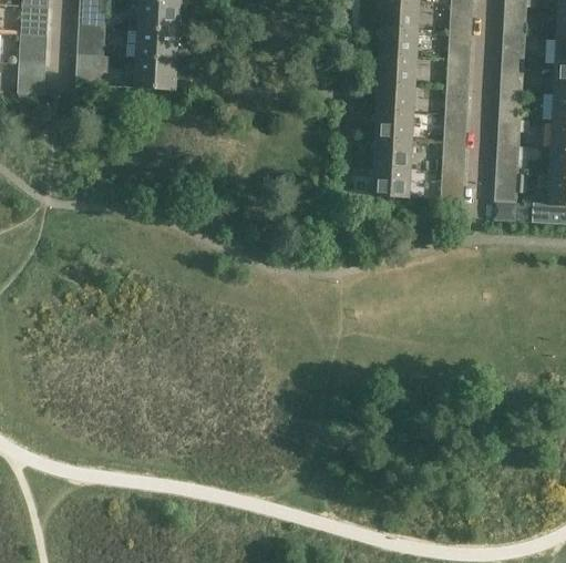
[(80,0),(79,27),(104,28),(106,0),(80,0)]
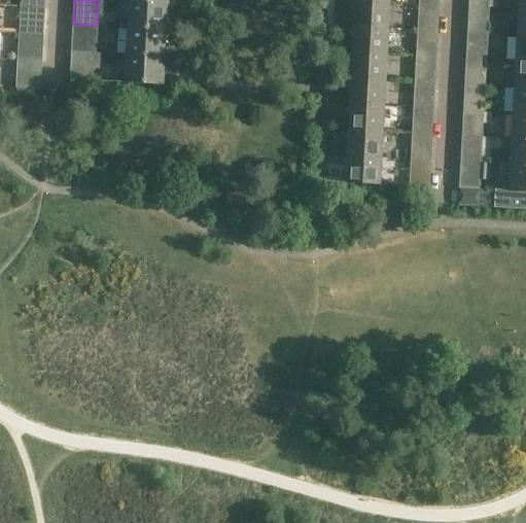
[(167,2),(129,0),(128,12),(120,12),(119,27),(127,27),(165,29),(167,2)]
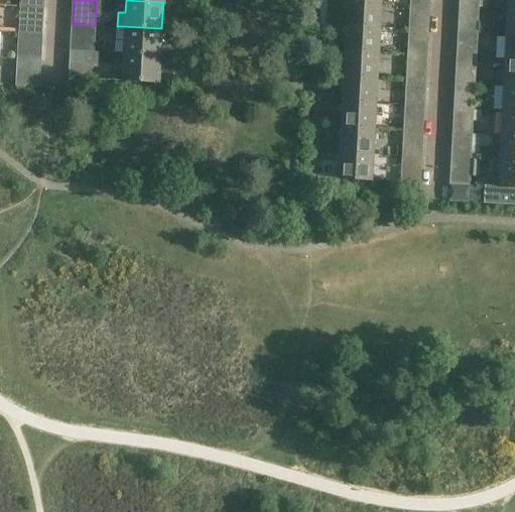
[(349,0),(347,22),(381,24),(382,0),(349,0)]
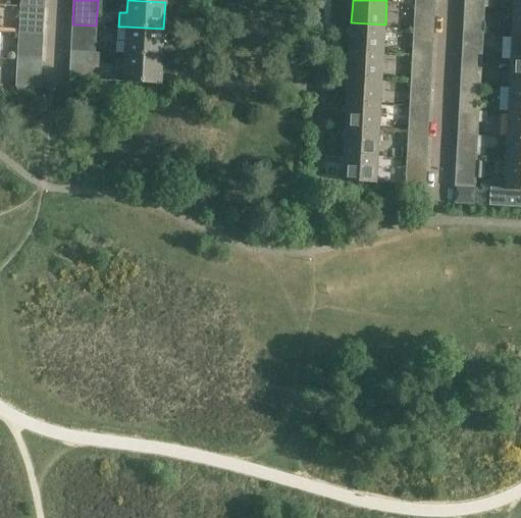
[(434,1),(414,0),(413,26),(433,27),(434,1)]
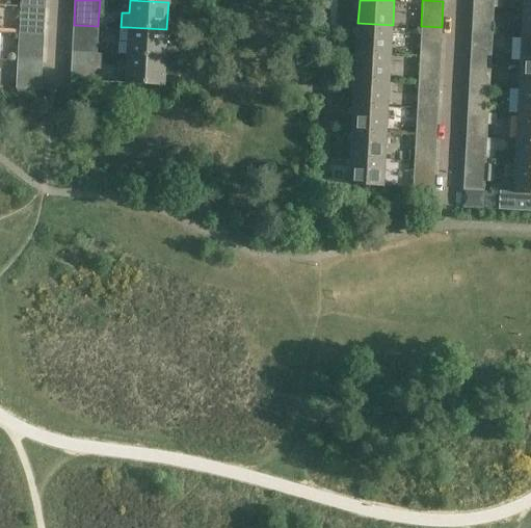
[(494,3),(474,2),(473,30),(492,30),(494,3)]
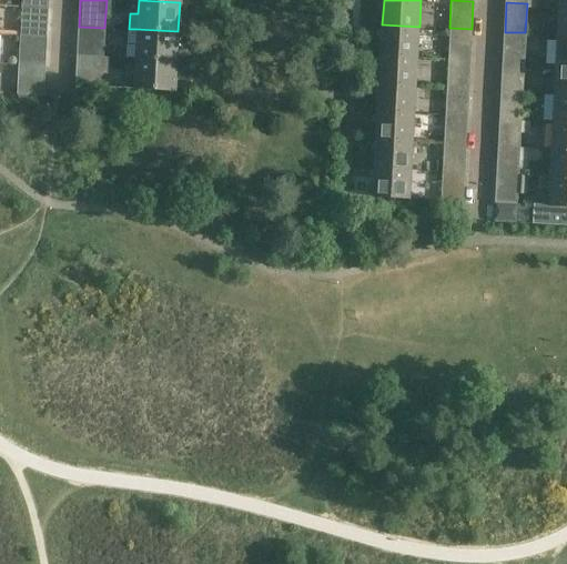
[(48,7),(21,6),(19,34),(47,36),(48,7)]
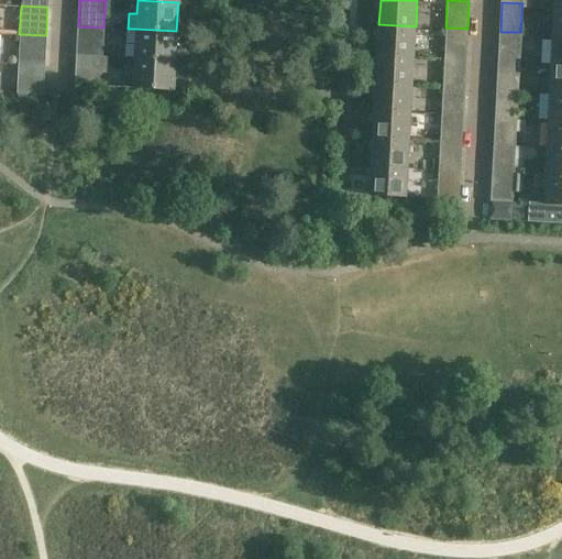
[(416,26),(378,24),(377,53),(415,54),(416,26)]
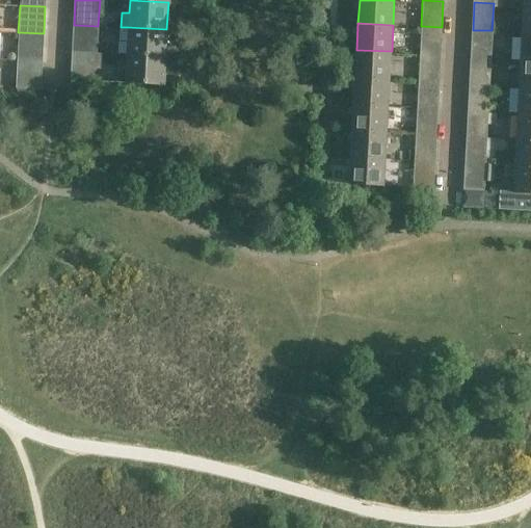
[(421,26),(419,53),(441,54),(442,27),(421,26)]
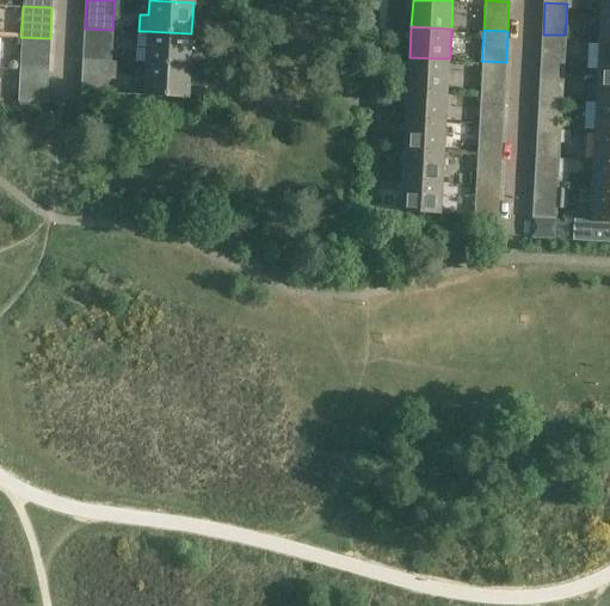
[(191,33),(147,31),(146,62),(190,65),(191,33)]
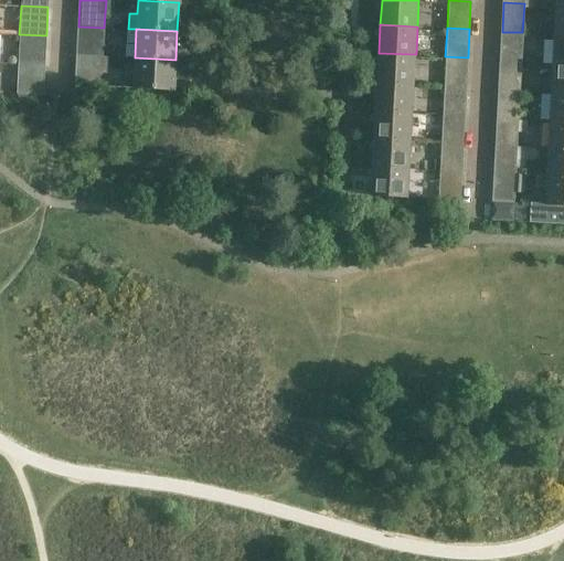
[(19,34),(18,63),(44,64),(46,35),(19,34)]
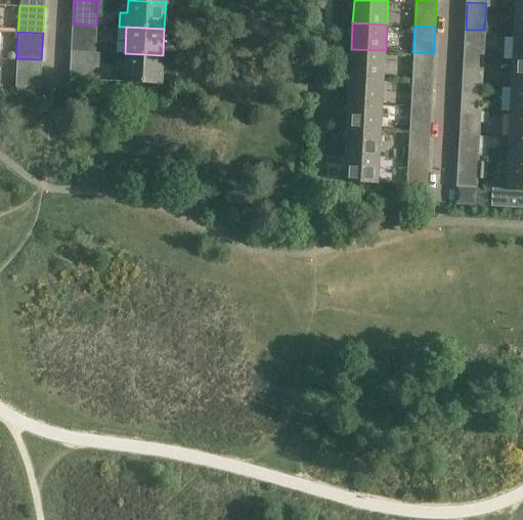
[(522,32),(515,32),(514,57),(522,57),(522,32)]
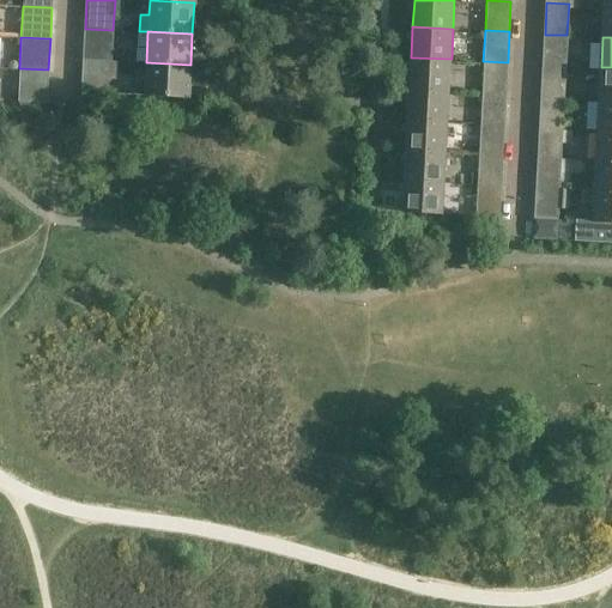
[(84,44),(84,60),(111,61),(113,46),(84,44)]
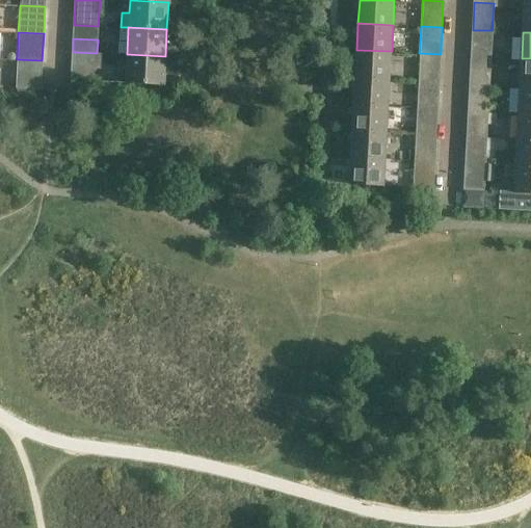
[(472,43),(471,56),(490,57),(492,44),(472,43)]
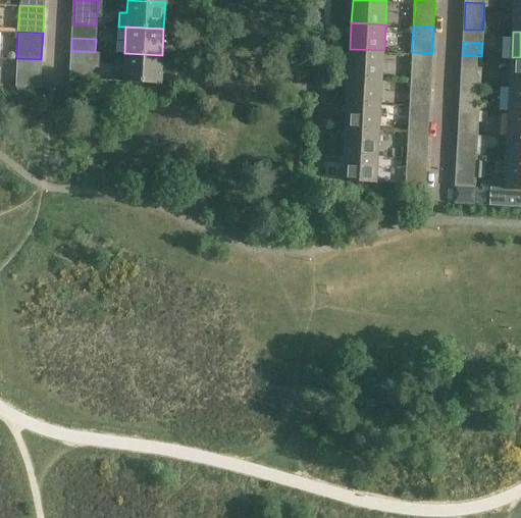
[(384,50),(350,49),(349,74),(382,76),(384,50)]
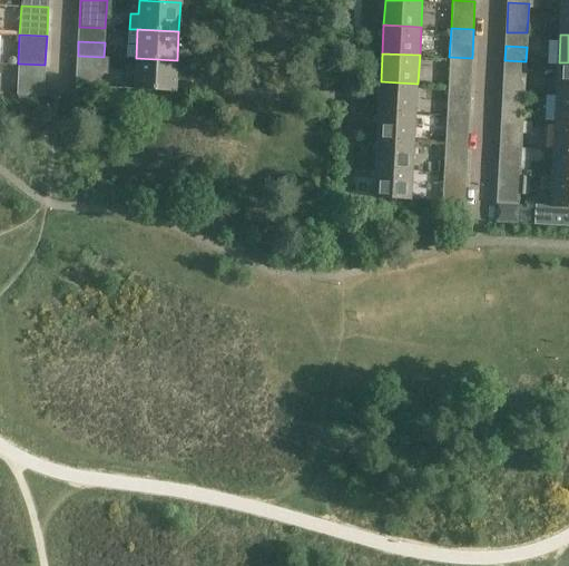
[(104,57),(78,56),(76,85),(102,86),(104,57)]
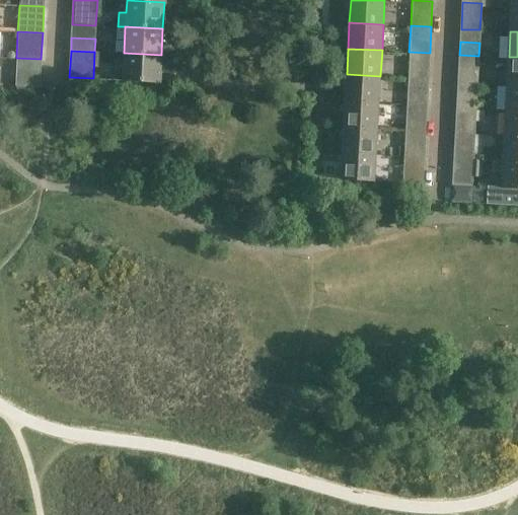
[(409,52),(408,77),(428,78),(430,53),(409,52)]
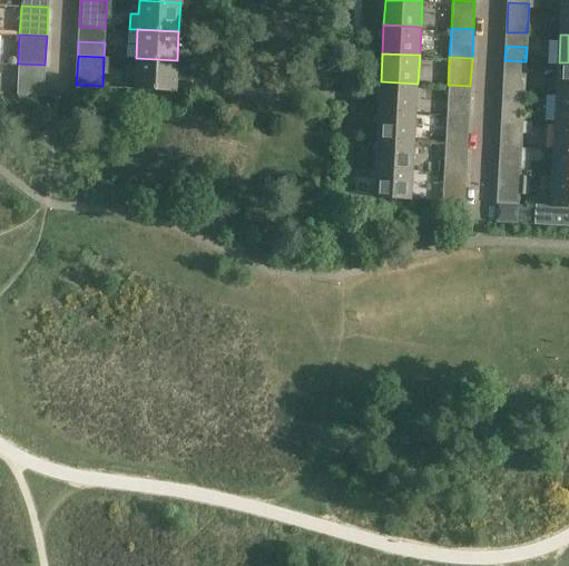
[(177,60),(136,58),(135,88),(175,90),(177,60)]
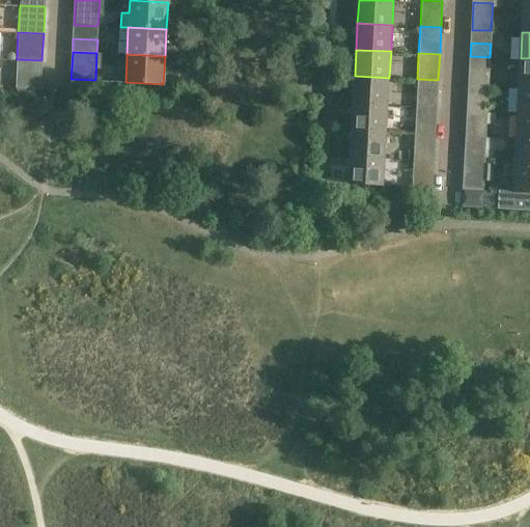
[(470,56),(469,80),(489,81),(490,57),(470,56)]
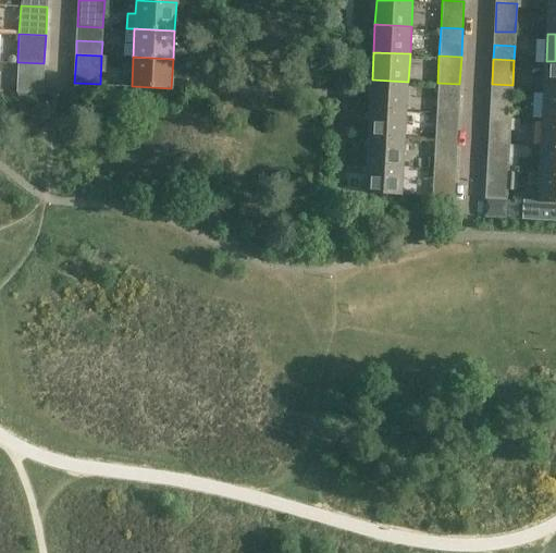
[(555,61),(546,61),(544,87),(555,87),(555,61)]
